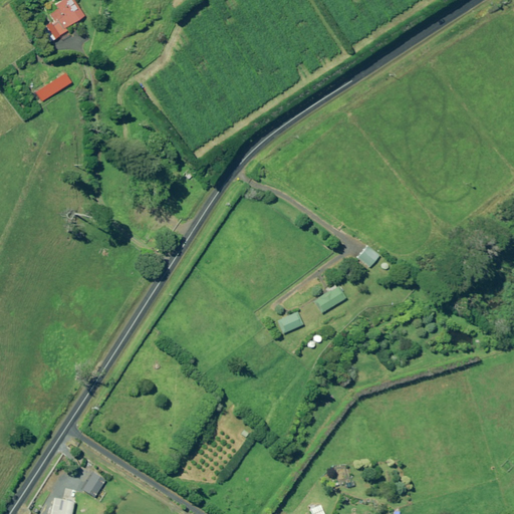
[(84,17),(73,0),(63,0),(56,5),(58,9),(50,15),(54,21),(41,30),(49,43),(67,31),(65,28),(84,17)]
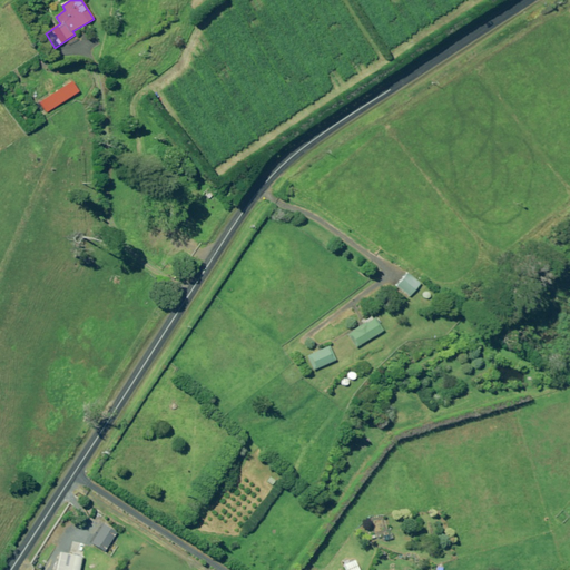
[(78,91),(71,82),(48,98),(50,101),(43,106),(48,112),(78,91)]
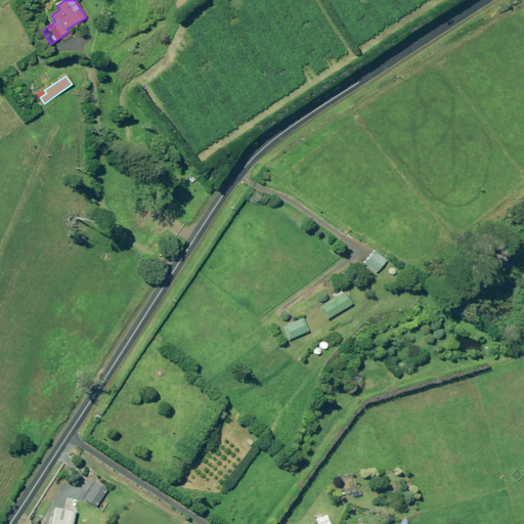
[(386,261),(375,252),(364,263),(377,273),(386,261)]
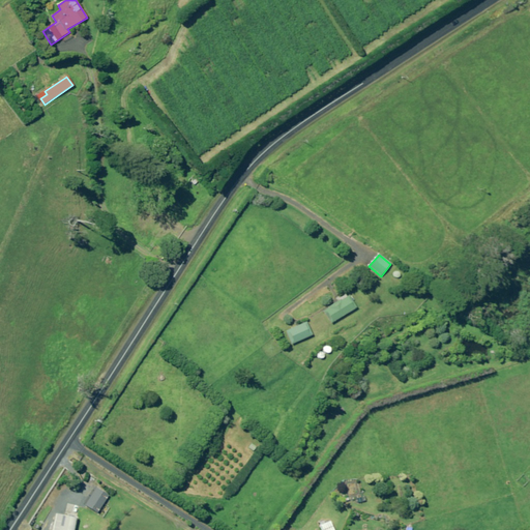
[(355,307),(348,296),(323,312),(330,323),(355,307)]
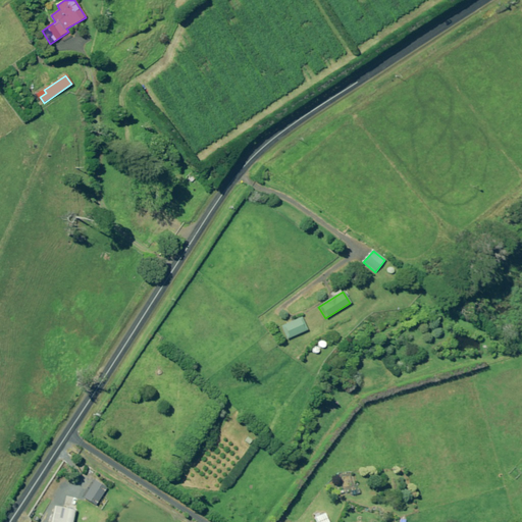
[(307,330),(301,317),(281,326),(286,340),(307,330)]
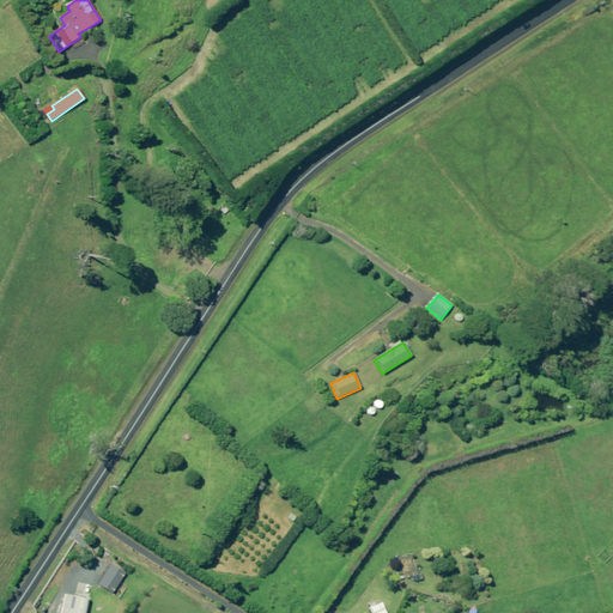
[(64,612),(89,612),(93,584),(80,582),(77,595),(68,594),(64,612)]
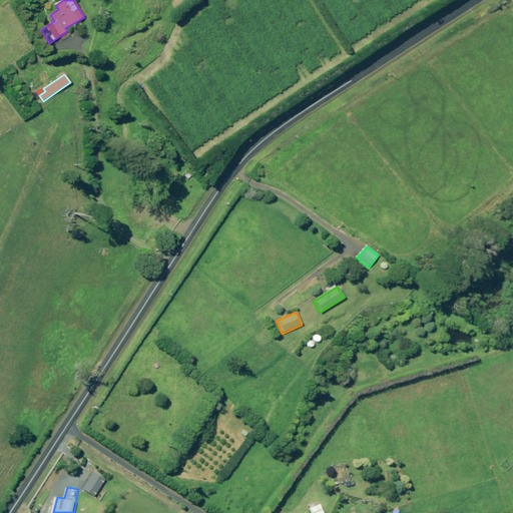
[(310,506),(312,512),(323,512),(319,503),(310,506)]
